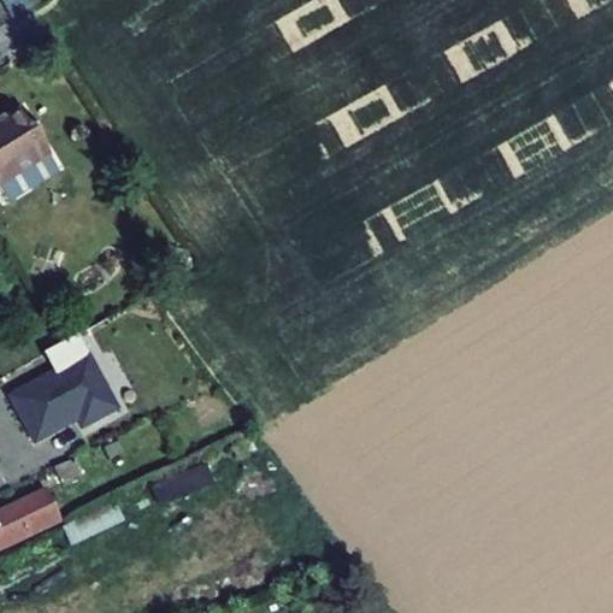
[(52,152),(25,108),(0,123),(0,183),(10,199),(43,178),(34,163),(49,153),(52,152)]
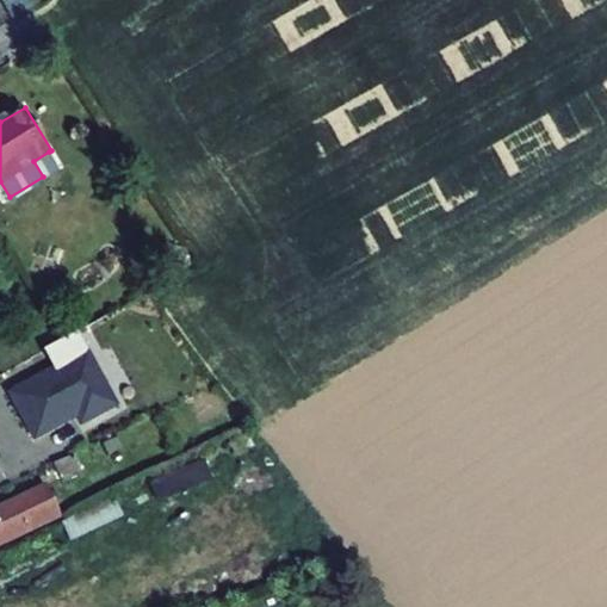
[(33,161),(43,177),(59,167),(49,152),(33,161)]
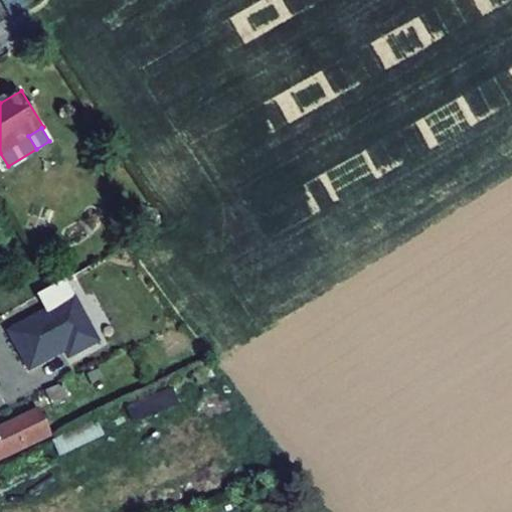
[(46,310),(9,330),(30,369),(65,350),(68,357),(100,340),(65,279),(37,293),(46,310)]
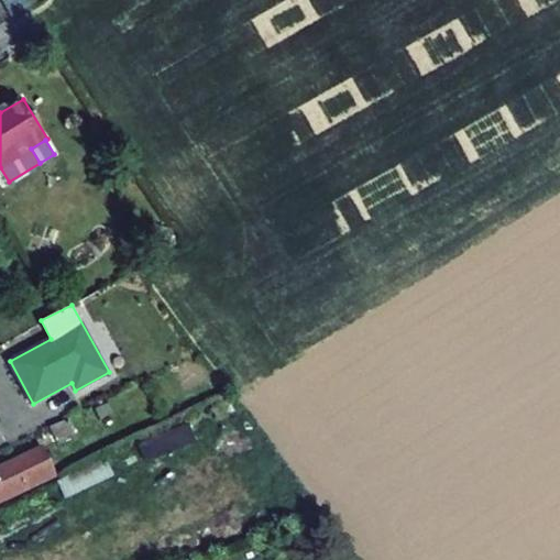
[(76,392),(83,407),(102,397),(95,382),(76,392)]
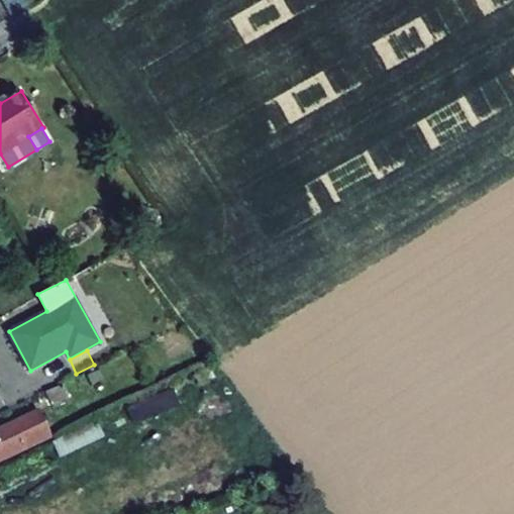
[(106,378),(101,368),(89,374),(93,384),(106,378)]
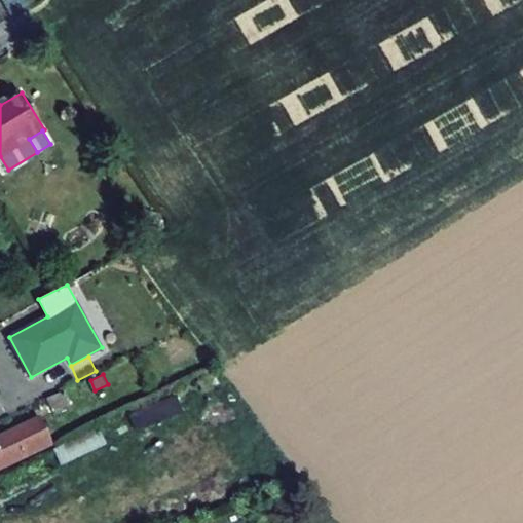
[(57,414),(68,408),(60,390),(47,396),(57,414)]
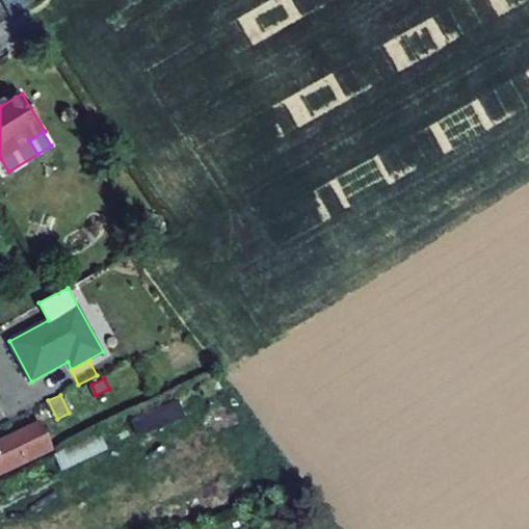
[(139,437),(188,417),(181,400),(133,420),(139,437)]
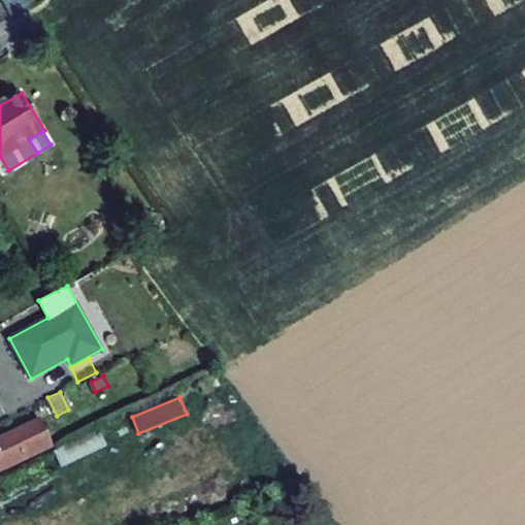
[(0,469),(55,444),(41,418),(0,437),(0,469)]
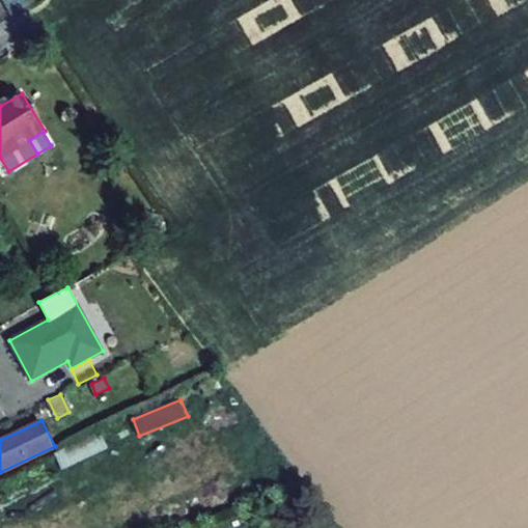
[(63,470),(109,447),(100,428),(54,451),(63,470)]
